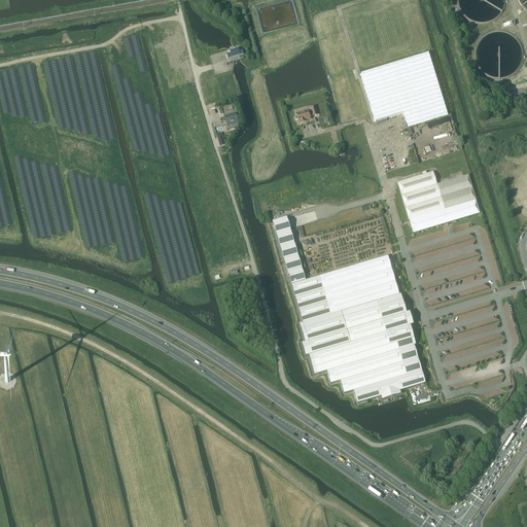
[(226,55),(227,59),(232,58),(243,55),(242,50),(239,51),(238,49),(230,51),(230,54),(226,55)]
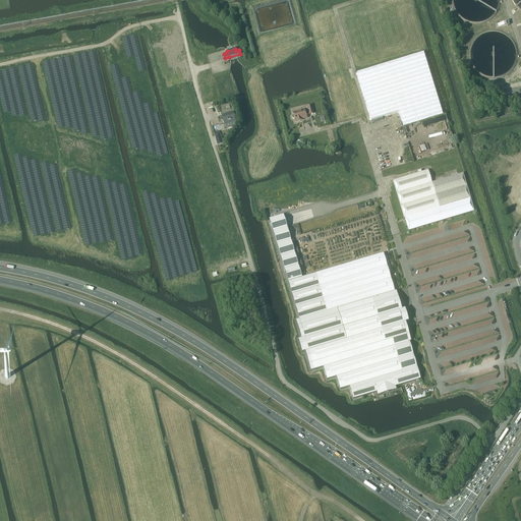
[(371,120),(399,112),(403,127),(443,115),(423,53),(357,72),(371,120)]
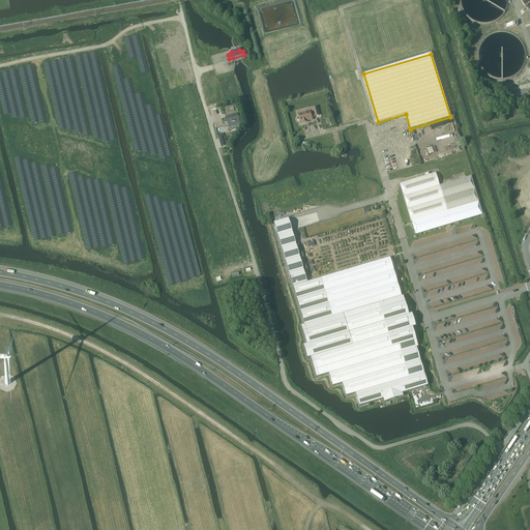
[(298,115),(298,117),(297,118),(297,120),(298,121),(299,121),(300,123),(301,124),(307,122),(307,121),(312,120),(312,117),(314,117),(315,117),(319,116),(317,107),(312,109),(313,111),(310,112),(298,115)]
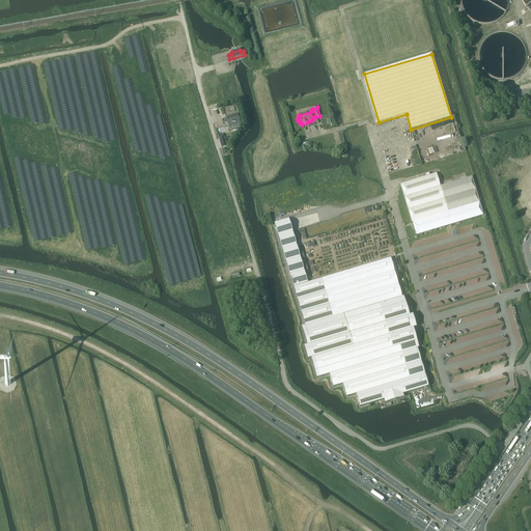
[(226,117),(228,126),(240,122),(238,114),(226,117)]
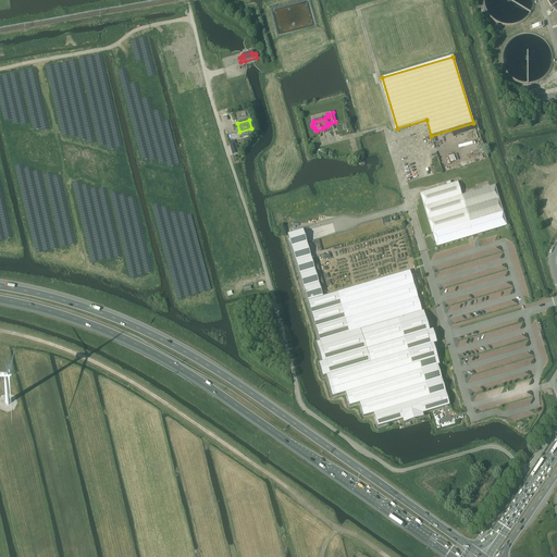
[(436,247),(468,238),(472,236),(507,226),(495,186),(490,187),(461,196),(457,183),(450,184),(450,182),(446,183),(447,185),(422,193),(420,193),(436,247)]
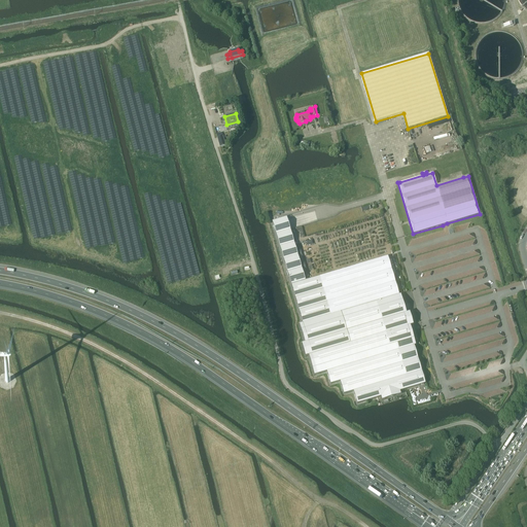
[(286,217),(272,221),(317,375),(326,372),(330,384),(340,382),(344,394),(353,391),(357,405),(423,384),(407,327),(410,326),(406,313),(402,314),(386,257),(306,281),(286,217)]
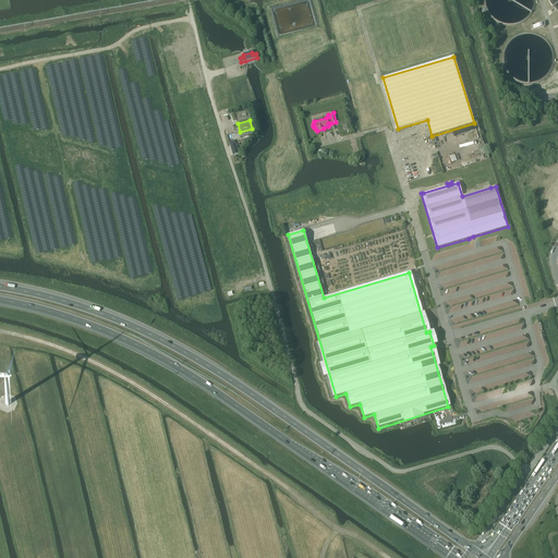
[(5,395),(3,396),(0,397),(0,409),(0,411),(8,413),(14,411),(17,403),(14,397),(8,393),(5,395)]
